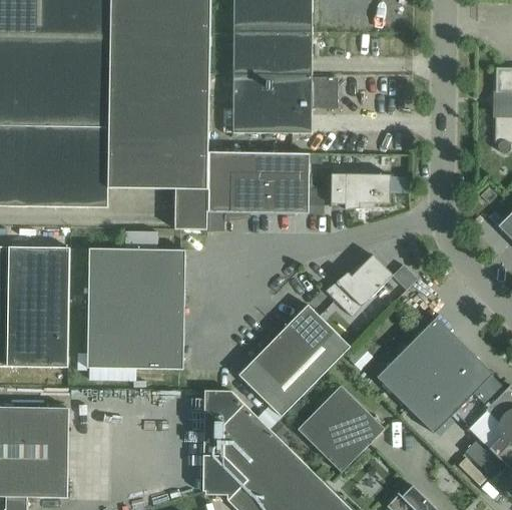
[(0,203),(107,206),(107,186),(162,187),(172,187),(171,227),(194,227),(205,227),(205,209),(208,0),(0,0),(0,203)]
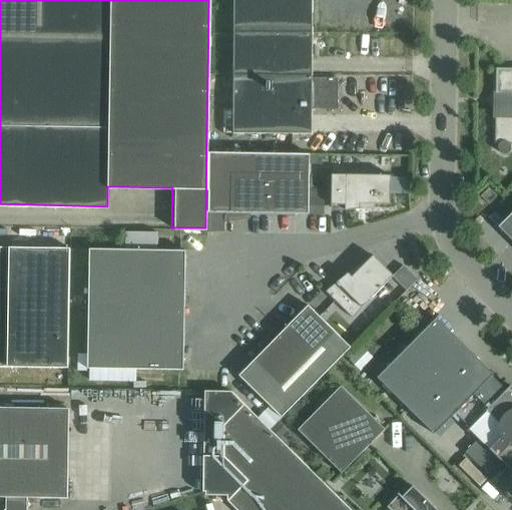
[(232,0),(232,24),(312,24),(311,0),(232,0)]
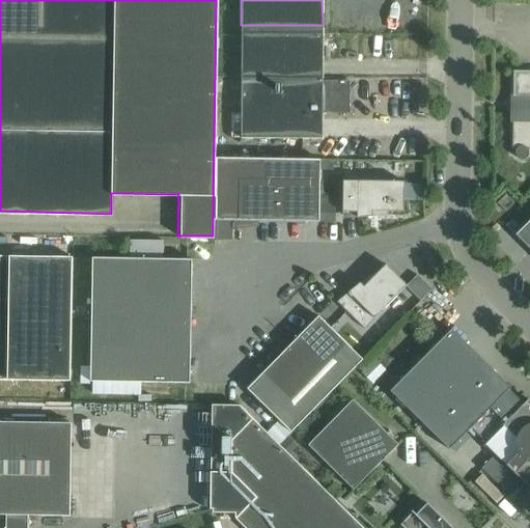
[(241,81),(322,81),(322,79),(323,25),(241,25),(241,81)]
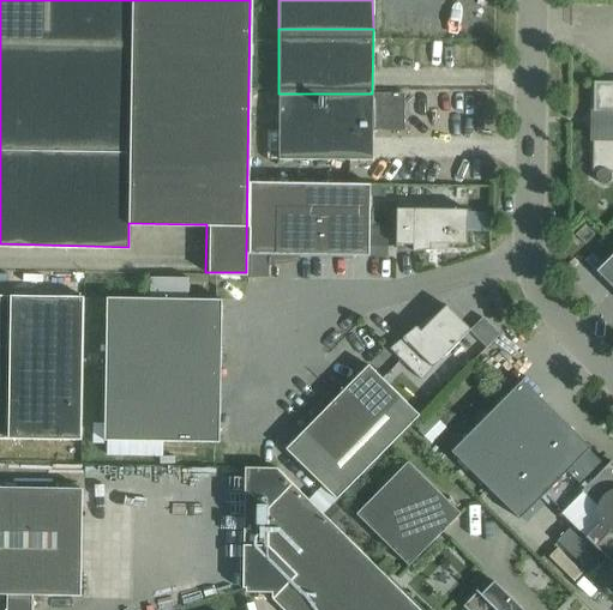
[(593,108),(595,108),(595,127),(593,127),(592,174),(595,174),(596,177),(599,181),(602,181),(607,181),(610,177),(611,174),(612,174),(612,79),(593,79),(593,108)]
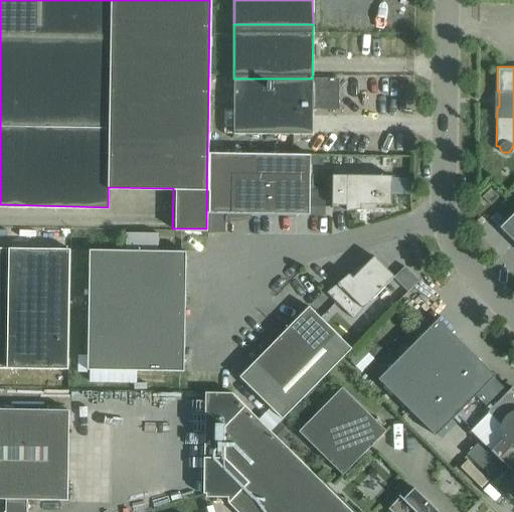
[(312,107),(338,107),(338,76),(312,76),(312,78),(312,107)]
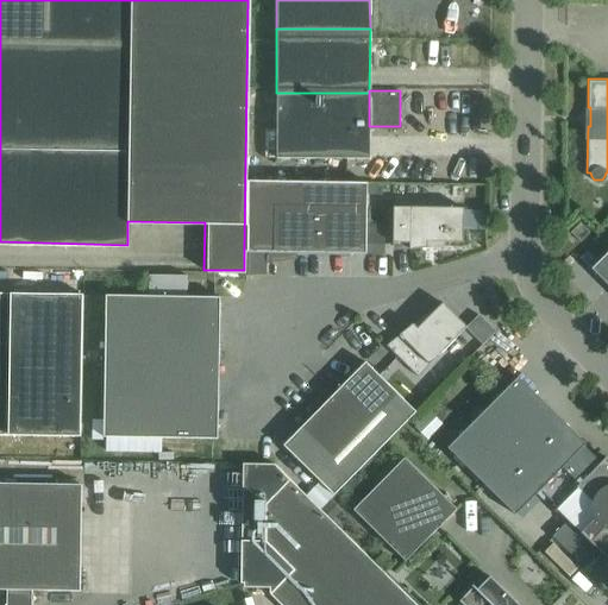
[(369,93),(276,93),(276,156),(369,157),(369,126),(369,93)]
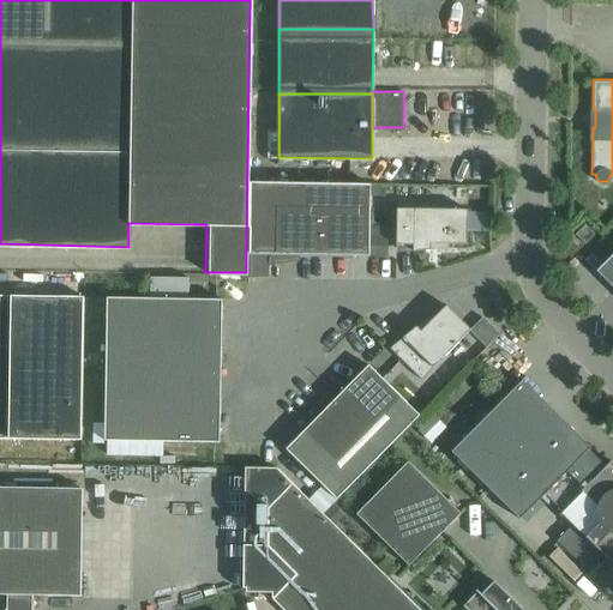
[(251,180),(248,251),(268,251),(275,252),(368,253),(368,252),(368,233),(368,224),(370,206),(370,182),(251,180)]
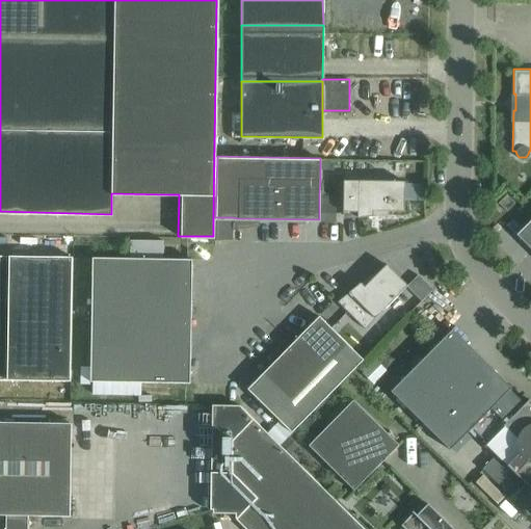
[(372,209),(403,209),(403,180),(343,179),(342,210),(356,211),(357,216),(373,214),(372,209)]
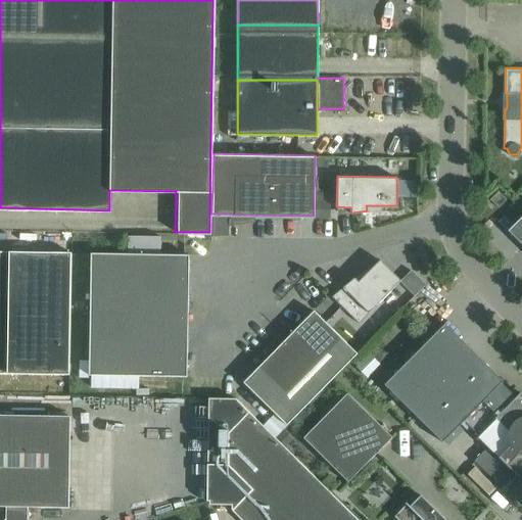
[(505,197),(496,189),(489,197),(496,205),(505,197)]
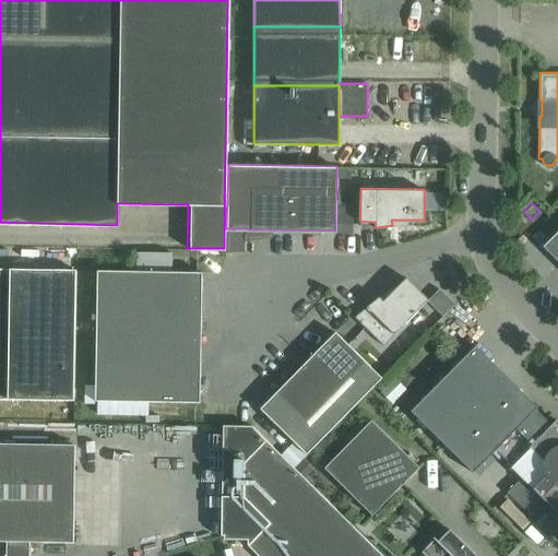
[(335,212),(335,229),(352,229),(352,204),(335,204),(335,212)]
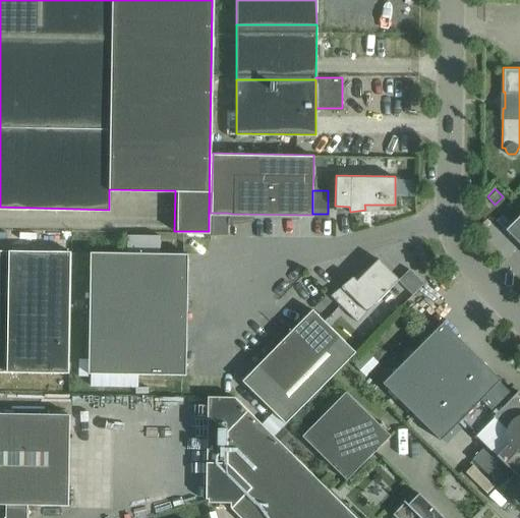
[(209,213),(209,231),(226,232),(226,223),(227,213),(211,213),(209,213)]
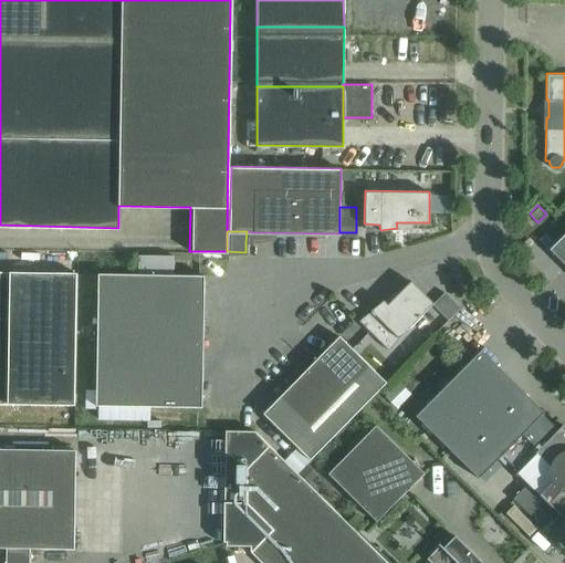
[(564,236),(552,250),(564,263),(564,236)]
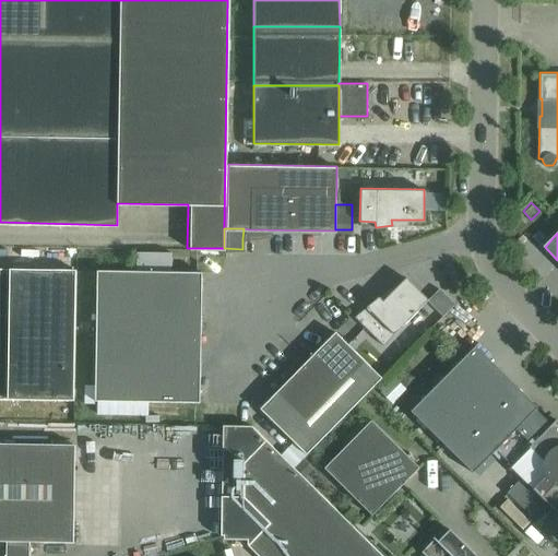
[(0,397),(73,399),(75,269),(0,267),(0,397)]
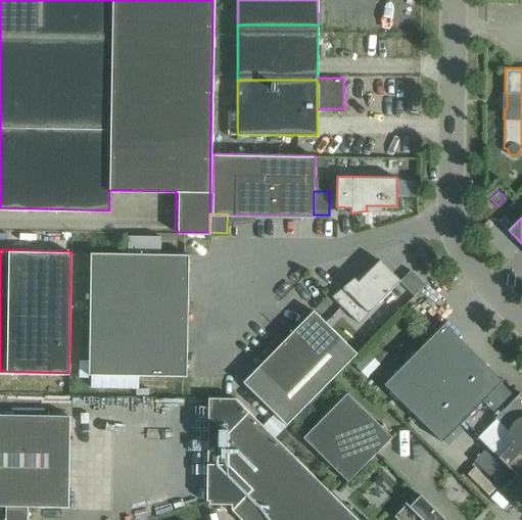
[(188,293),(188,253),(90,251),(90,292),(188,293)]
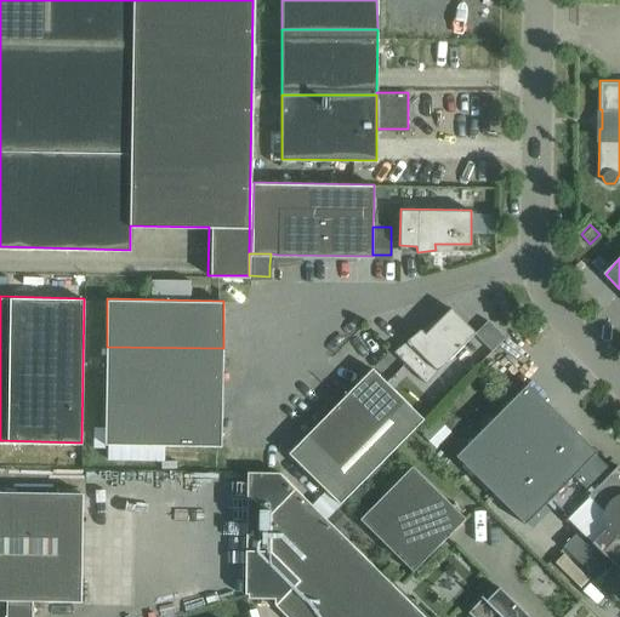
[(425,332),(421,327),(407,338),(410,343),(399,355),(425,381),(476,330),(450,306),(425,332)]
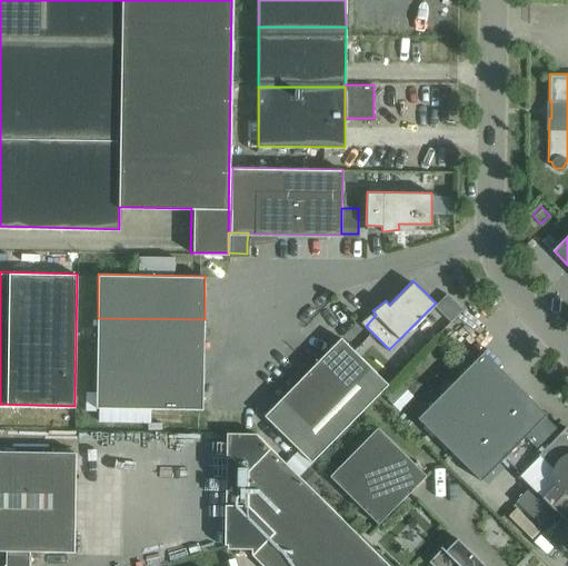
[(436,303),(436,304),(450,318),(461,307),(446,293),(436,303)]
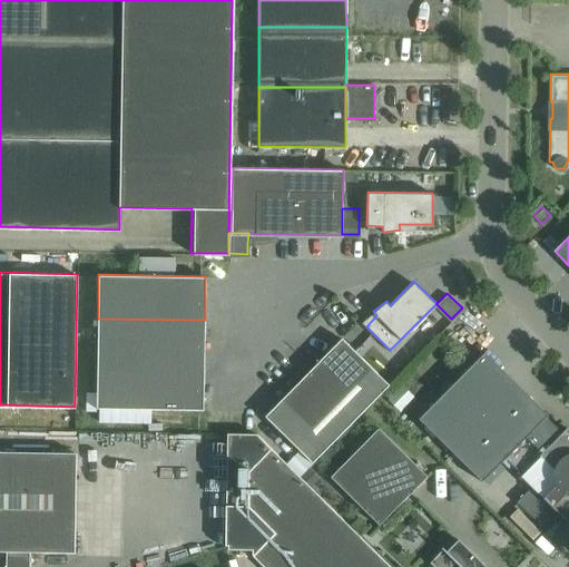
[(204,364),(205,320),(98,319),(97,362),(204,364)]
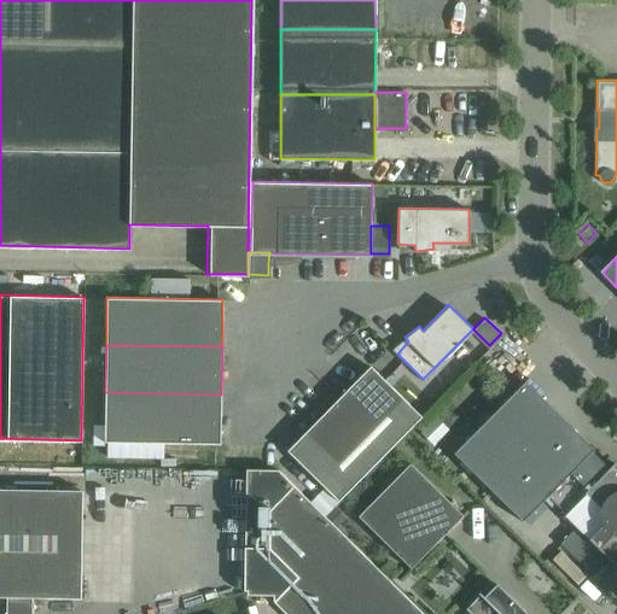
[(286,449),(324,485),(309,500),(325,514),(333,506),(349,489),(359,480),(423,416),(371,364),(286,449)]
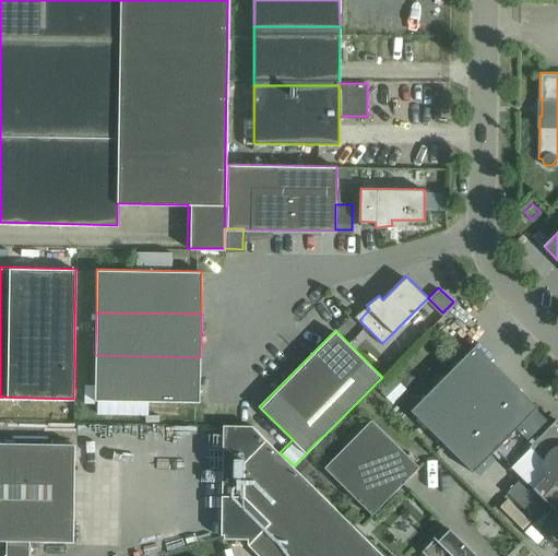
[(556,511),(557,508),(557,420),(555,417),(550,423),(535,407),(536,405),(474,344),(410,410),(472,471),(495,448),(510,463),(509,464),(521,475),(506,491),(536,520),(535,521),(536,522),(551,507),(556,511)]
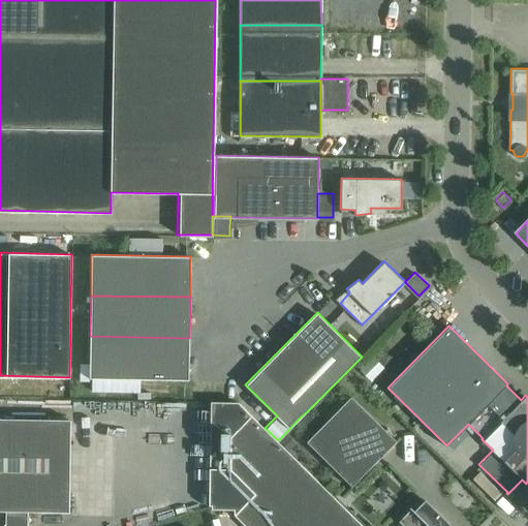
[(189,338),(90,336),(90,377),(189,379),(189,338)]
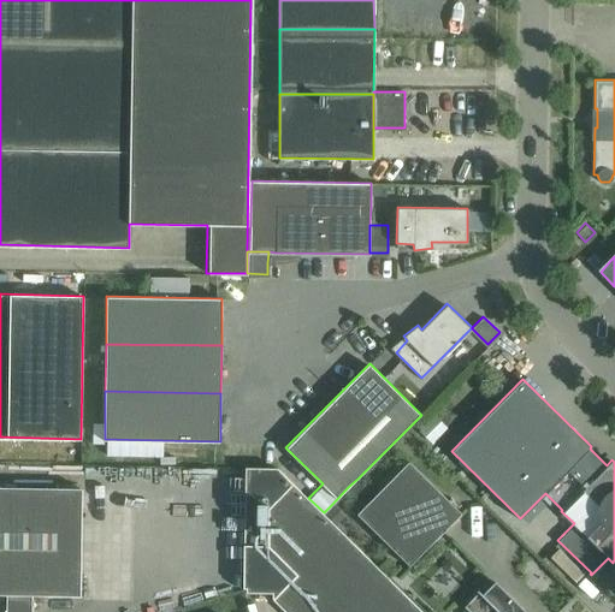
[(409,565),(461,512),(408,459),(356,512),(409,565)]
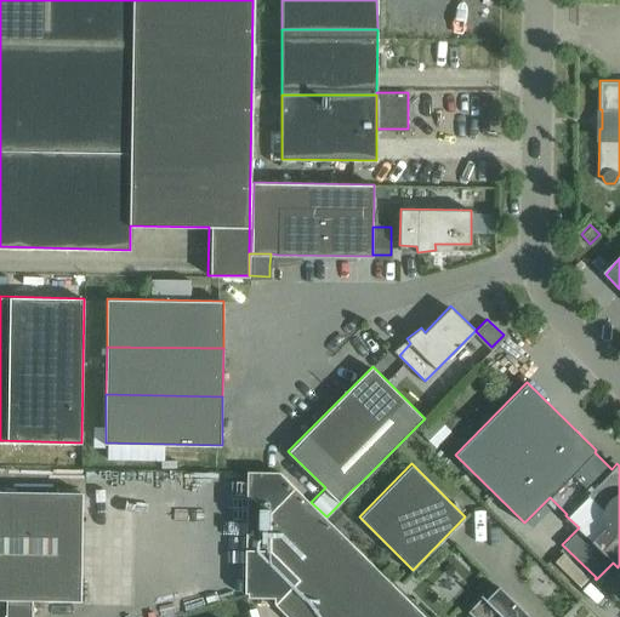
[(274,604),(288,616),(427,616),(337,529),(326,516),(311,502),(295,486),(293,487),(278,474),(246,474),(244,600),(274,601),(276,601),(274,604)]
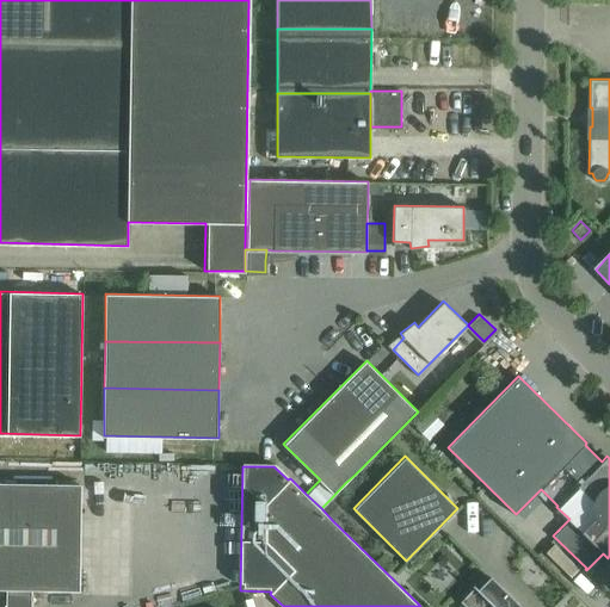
[(355,475),(345,483),(356,494),(365,485),(355,475)]
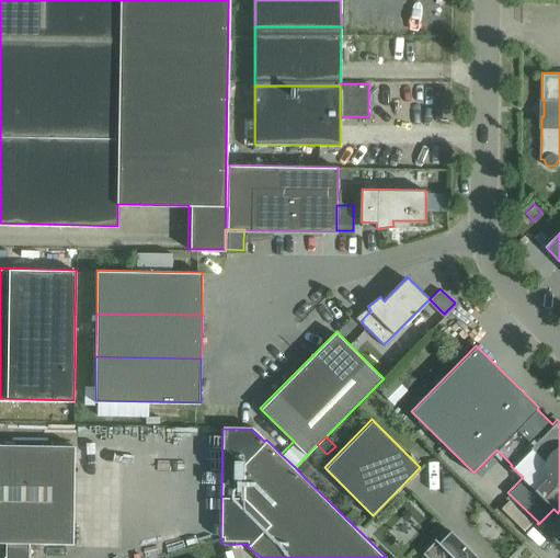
[(0,542),(7,543),(30,543),(73,544),(73,524),(29,524),(30,463),(75,464),(75,445),(31,444),(0,443),(0,542)]
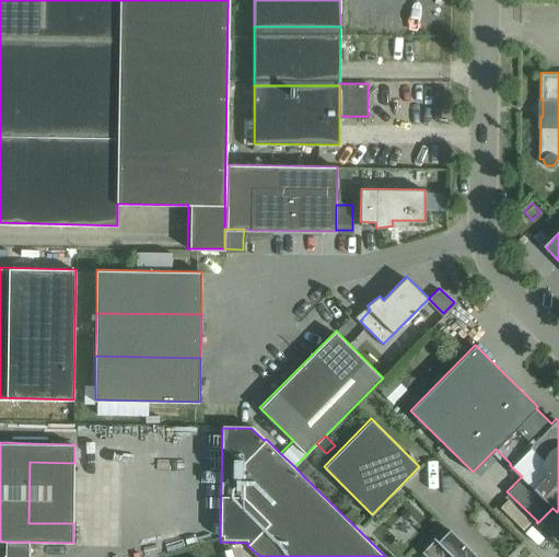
[(302,459),(294,466),(304,477),(312,468),(302,459)]
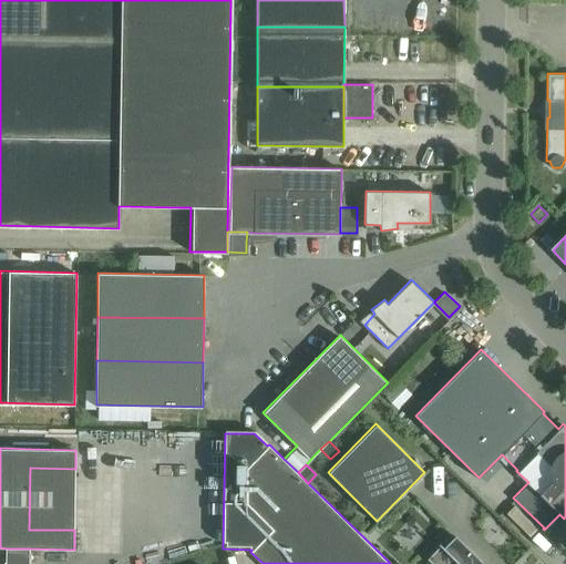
[(484,563),(455,535),(443,547),(439,543),(438,544),(439,545),(425,559),(431,563),(484,563)]
